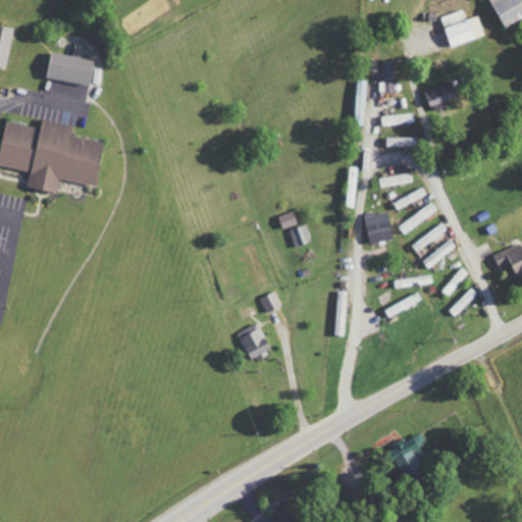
[(521,18),(521,0),(488,0),(502,28),(521,18)]
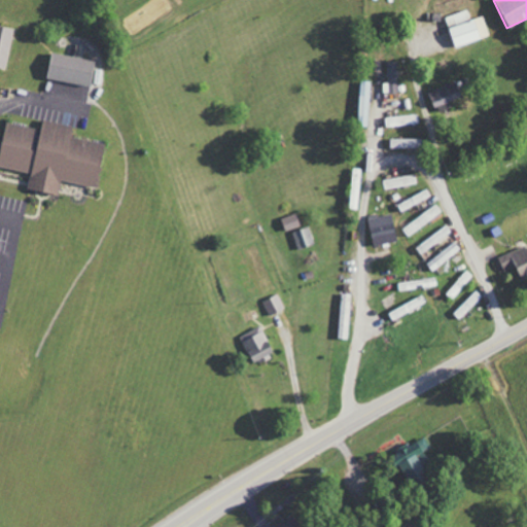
[(454,47),(489,36),(483,16),(471,20),(467,9),(445,16),(454,47)]
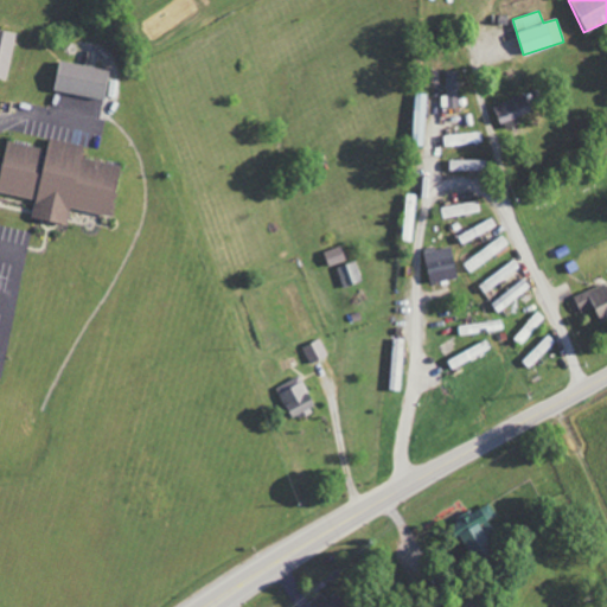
[(16,33),(2,31),(1,31),(0,31),(0,78),(7,81),(16,33)]
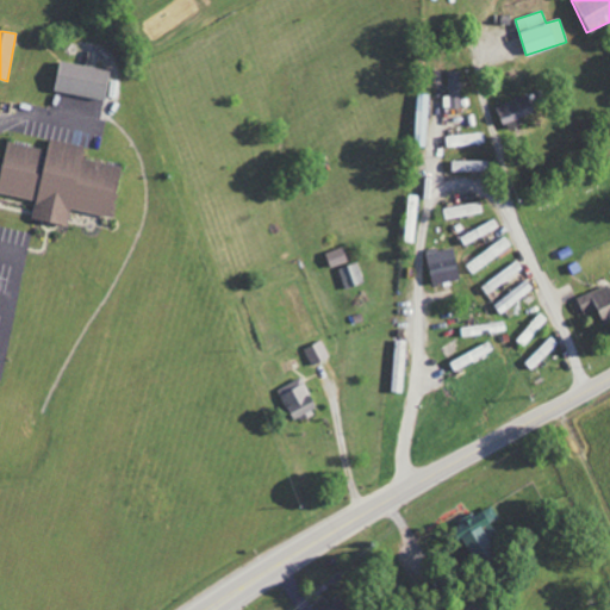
[(109,70),(58,61),(53,91),(101,101),(109,70)]
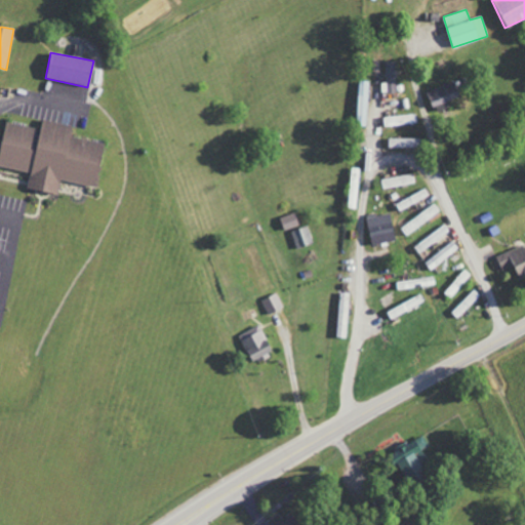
[(387,93),(396,93),(395,62),(386,62),(387,93)]
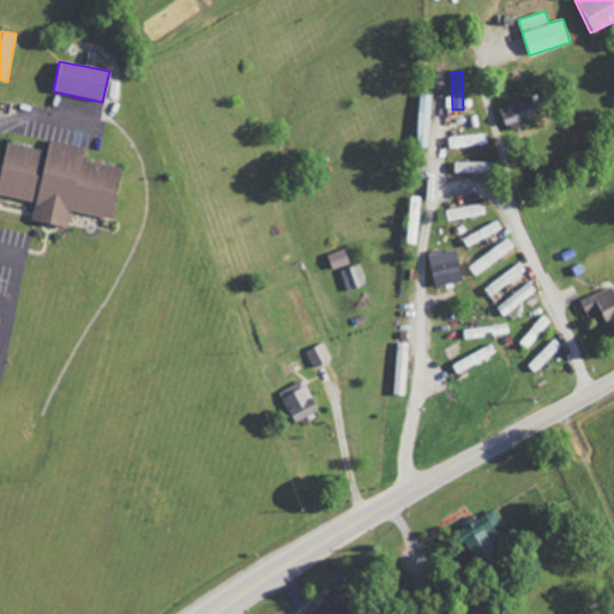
[(416,148),(429,148),(431,95),(419,95),(416,148)]
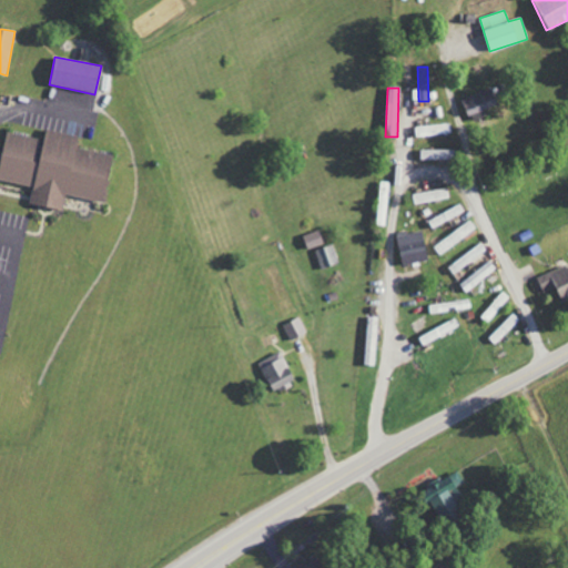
[(487,117),(484,109),(496,104),(490,88),(462,98),(469,122),(487,117)]
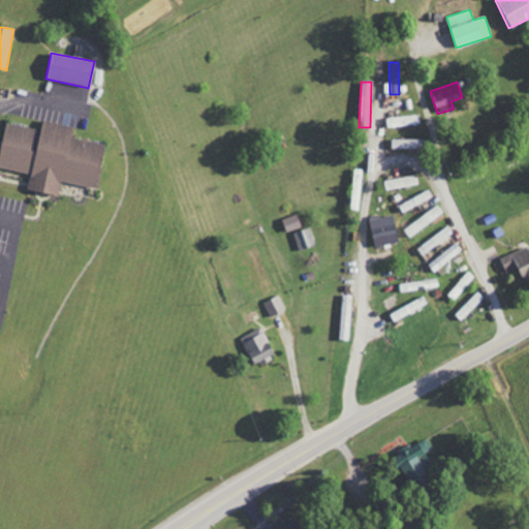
[(386,127),(421,125),(419,116),(385,117),(386,127)]
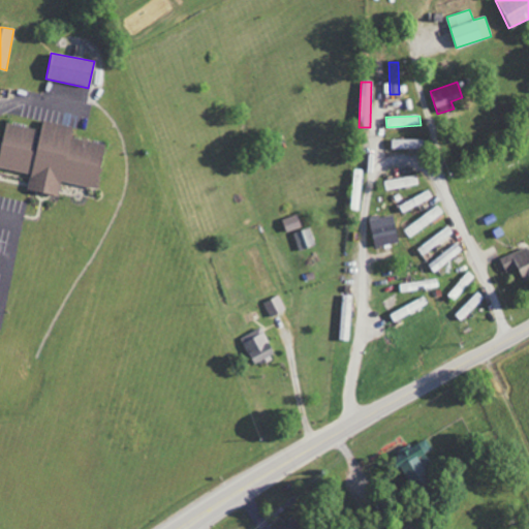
[(95,188),(103,145),(70,137),(72,126),(41,120),(39,130),(4,123),(0,141),(0,167),(30,174),(27,190),(57,196),(60,182),(95,188)]
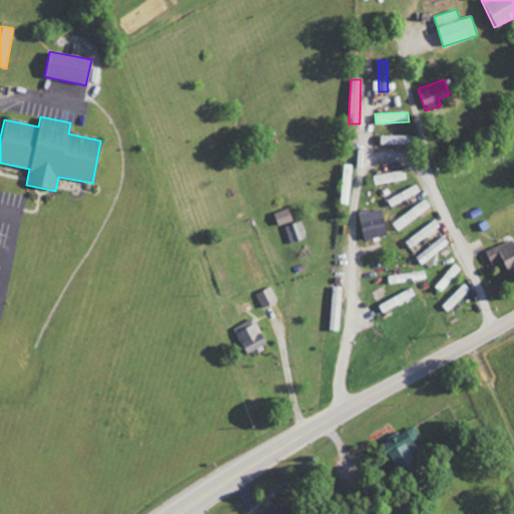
[(379,145),(406,145),(406,136),(379,135),(379,145)]
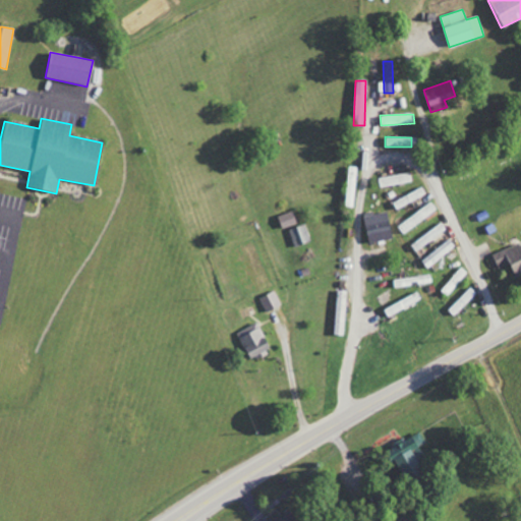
[(412,182),(411,173),(378,177),(379,186),(412,182)]
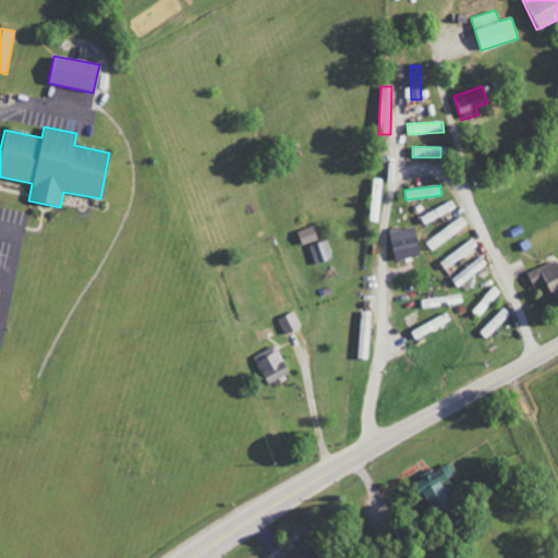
[(457,209),(453,202),(420,216),(423,223),(457,209)]
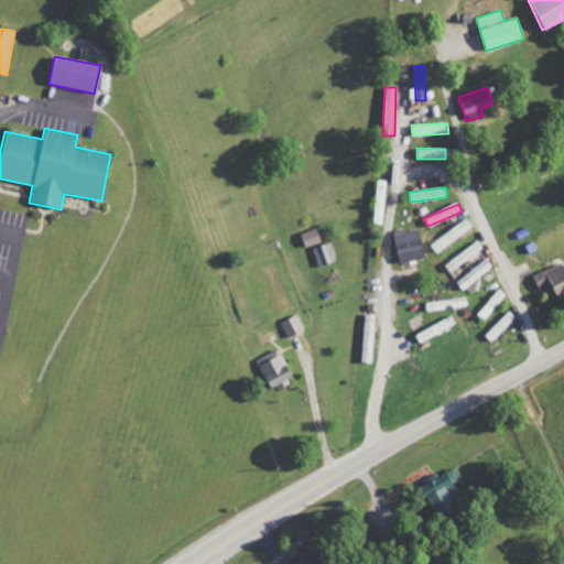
[(473,228),(466,219),(430,245),(435,253),(473,228)]
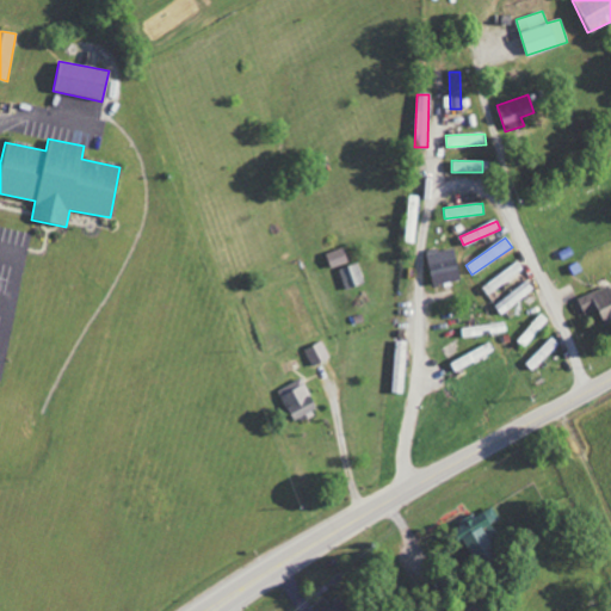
[(349,263),(344,247),(326,253),(331,269),(349,263)]
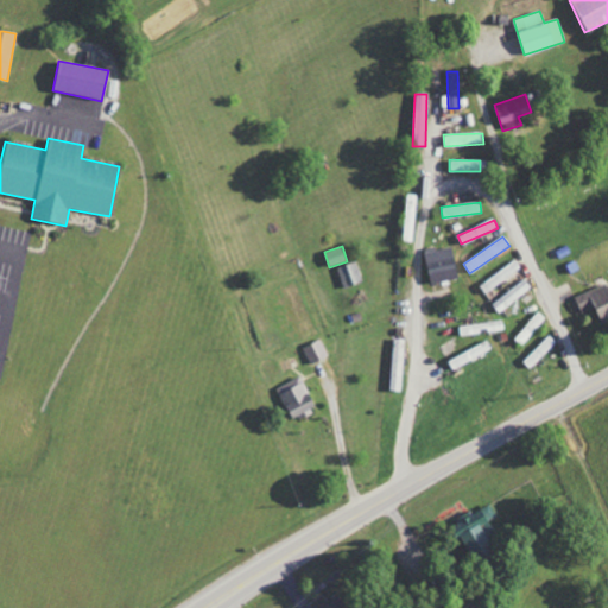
[(431,285),(458,278),(450,246),(424,252),(431,285)]
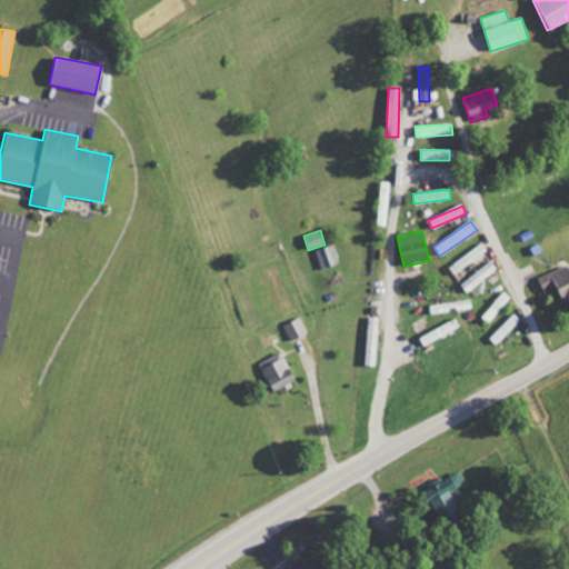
[(487,251),(482,243),(448,267),(452,275),(487,251)]
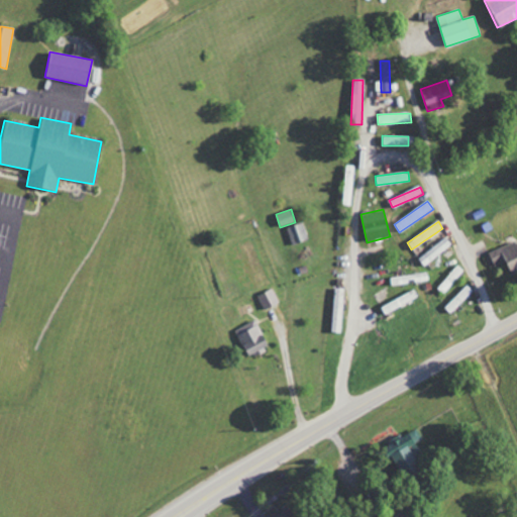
[(309,239),(303,222),(287,227),(293,244),(309,239)]
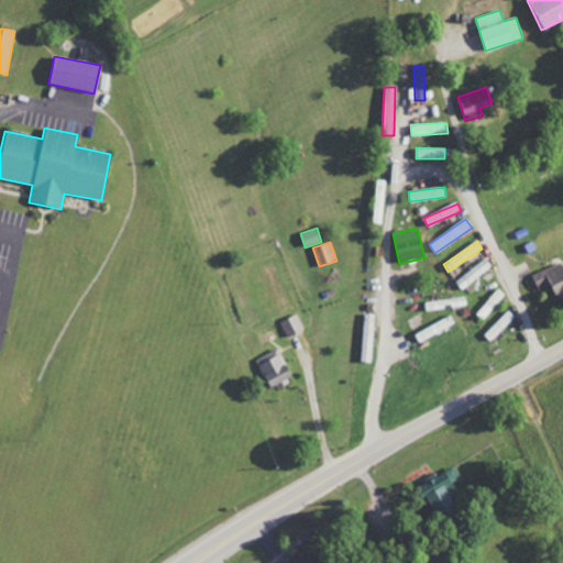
[(462,290),(492,266),(484,258),(455,283),(462,290)]
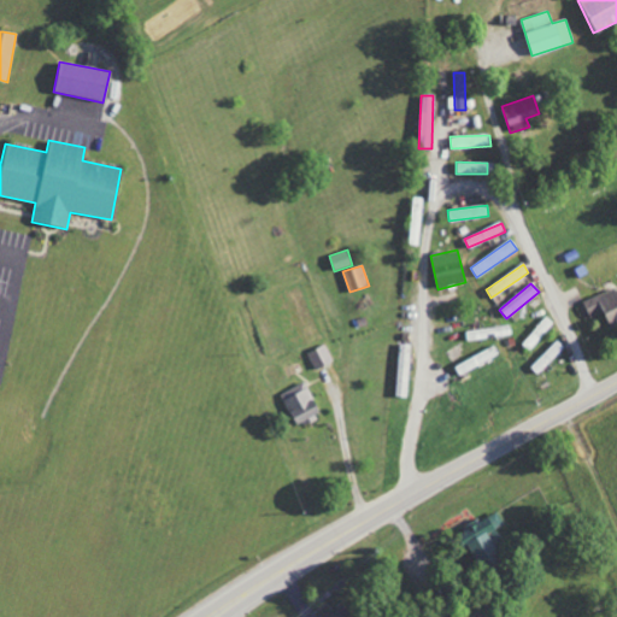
[(603,313),(609,329),(616,324),(616,286),(580,303),(588,319),(603,313)]
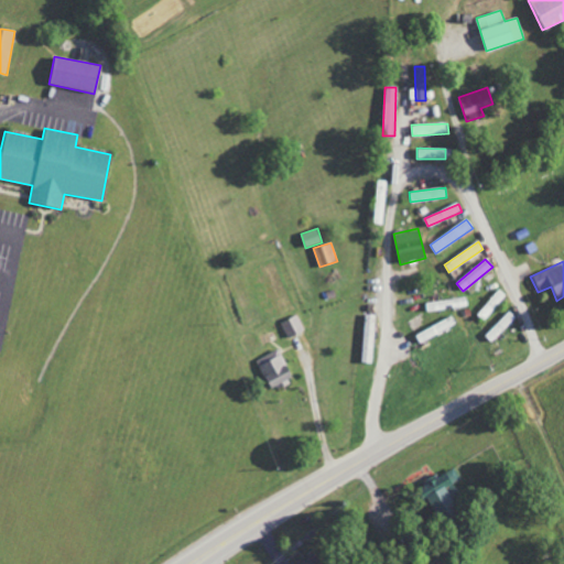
[(484,320),(507,296),(500,290),(477,313),(484,320)]
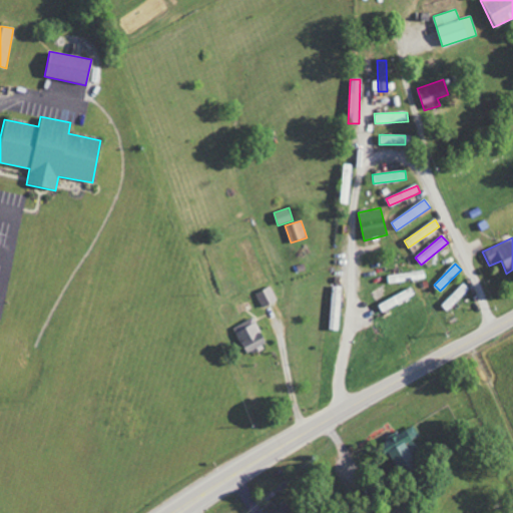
[(389,274),(390,282),(425,280),(425,272),(389,274)]
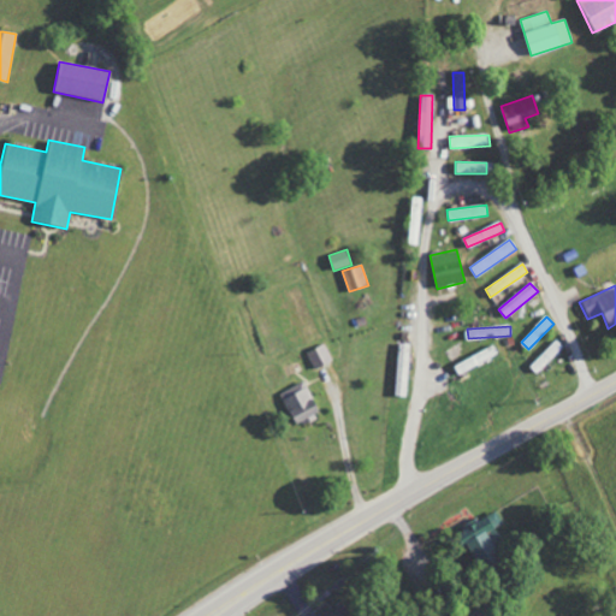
[(563,347),(556,339),(529,367),(537,374),(563,347)]
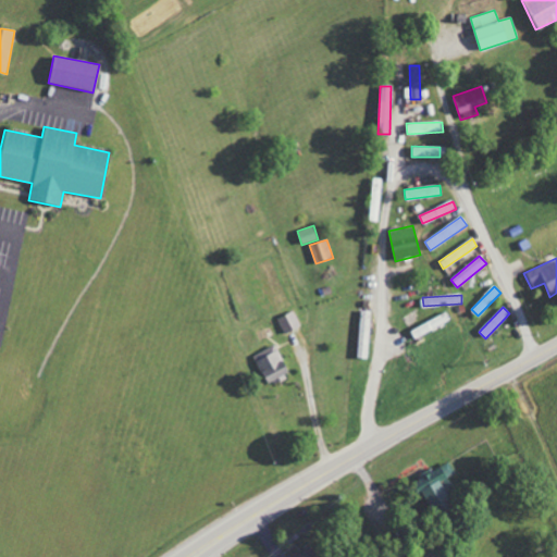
[(369,359),(370,311),(358,310),(358,359),(369,359)]
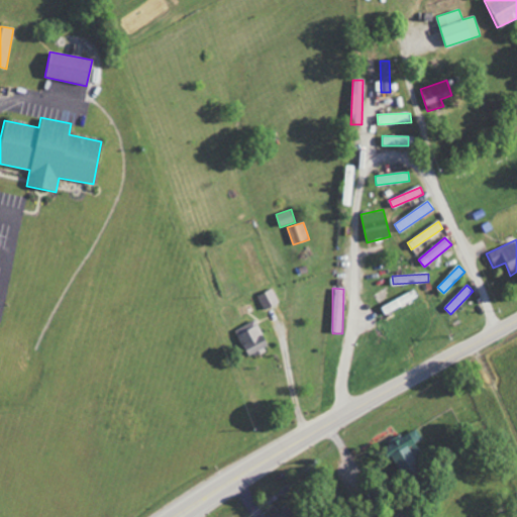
[(263,310),(278,303),(273,289),(256,296),(263,310)]
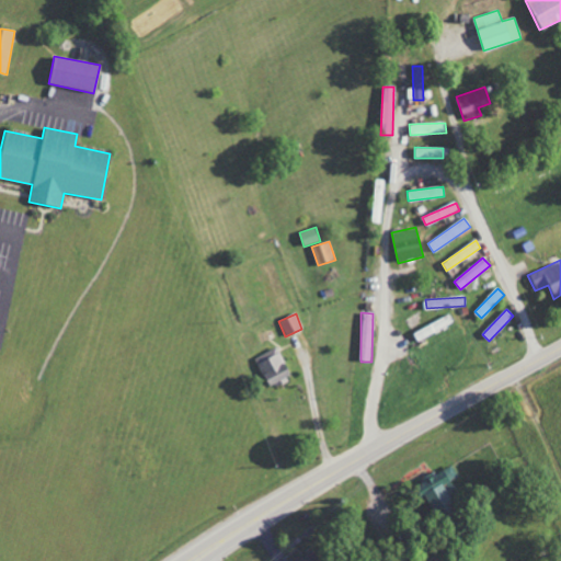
[(412,333),(416,341),(454,322),(449,315),(412,333)]
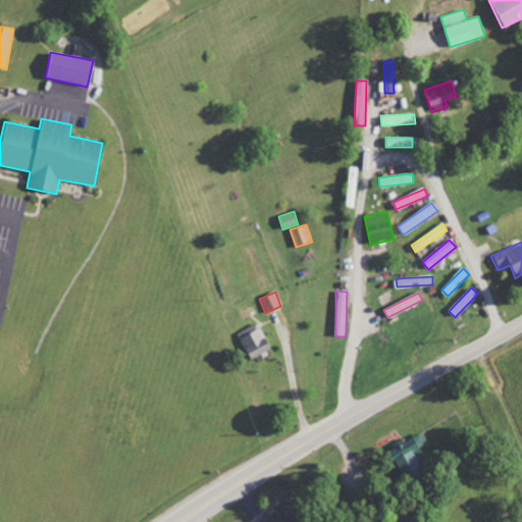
[(236,334),(249,360),(270,350),(257,323),(236,334)]
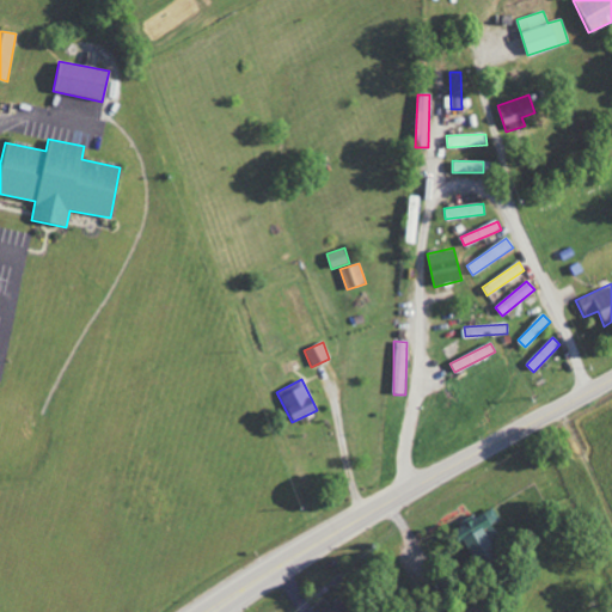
[(500,520),(491,508),(454,531),(476,567),(496,555),(487,539),(497,533),(491,525),(500,520)]
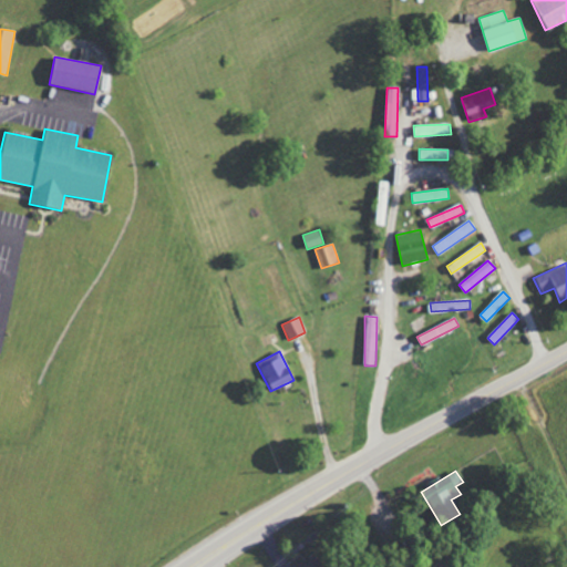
[(321,566),(315,554),(294,566),(321,566)]
